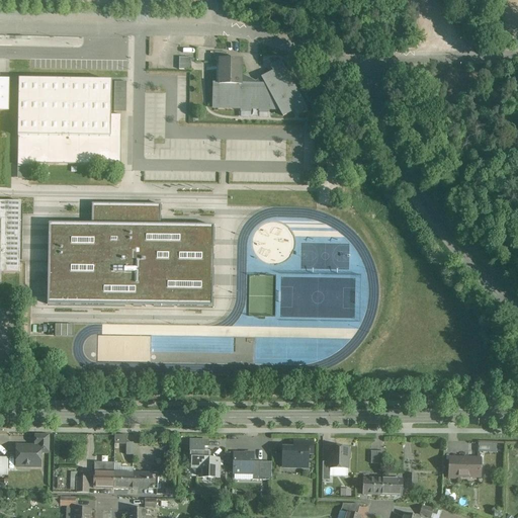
[(192,59),(179,58),(179,70),(192,71),(192,59)]
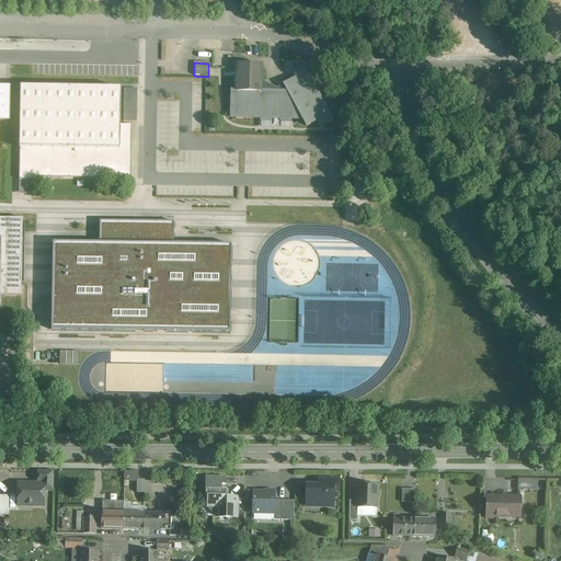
[(245,65),(238,65),(238,66),(237,91),(231,91),(230,117),(237,117),(261,118),(262,92),(261,92),(261,65),(245,65)]
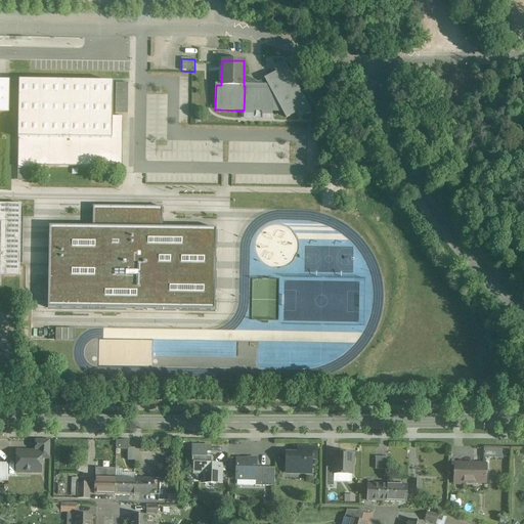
[(276,73),(265,79),(269,86),(266,86),(266,87),(251,87),(251,86),(245,86),(244,111),(282,112),(287,118),(298,112),(301,117),(310,112),(284,62),(274,68),(276,73)]
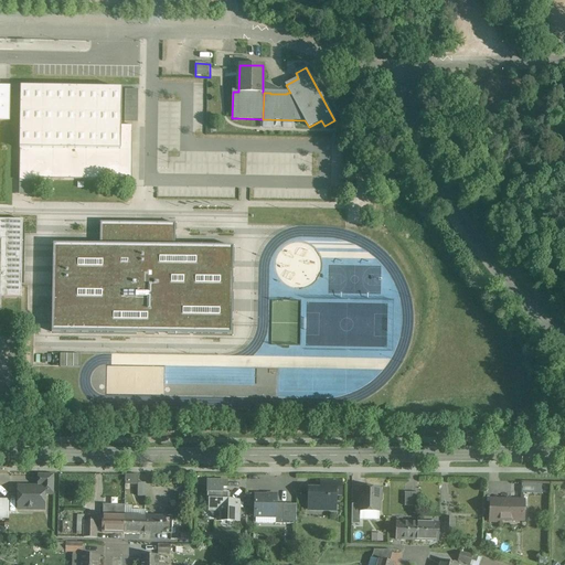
[(121,89),(20,88),(20,180),(25,180),(32,181),(32,178),(131,179),(132,127),(120,127),(121,89)]
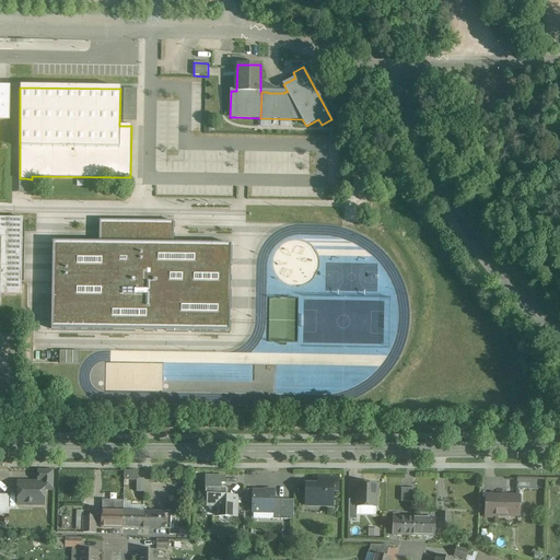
[(137,90),(124,90),(123,123),(136,123),(137,90)]
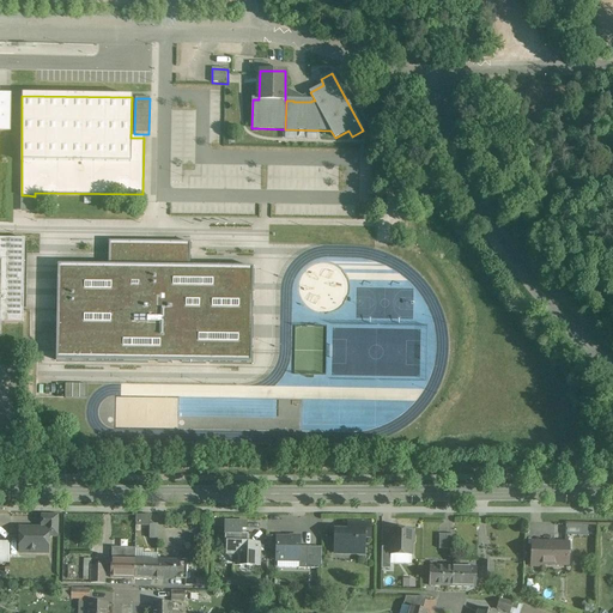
[(0,332),(1,333),(1,322),(23,322),(25,240),(0,238),(0,332)]
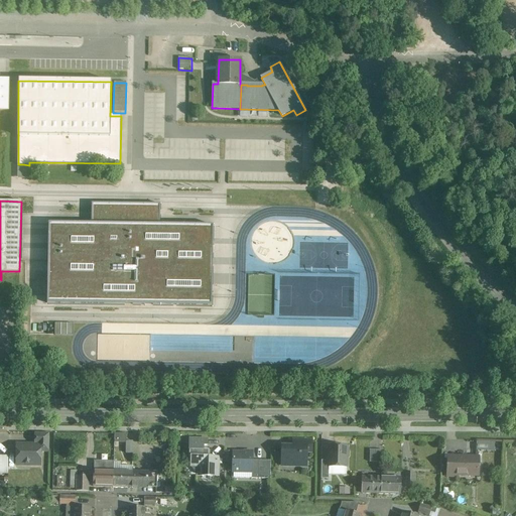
[(89,224),(47,222),(44,300),(212,305),(215,225),(159,223),(160,204),(125,203),(90,202),(89,224)]
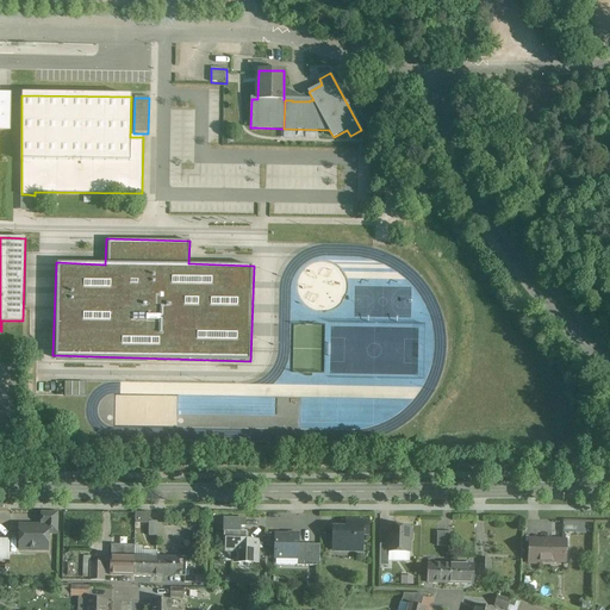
[(136,511),(136,522),(150,522),(150,512),(136,511)]
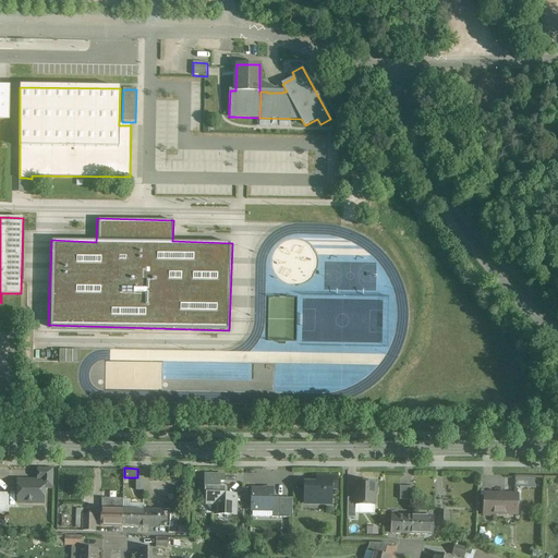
[(53,469),(38,469),(38,482),(44,482),(44,488),(53,488),(53,469)]
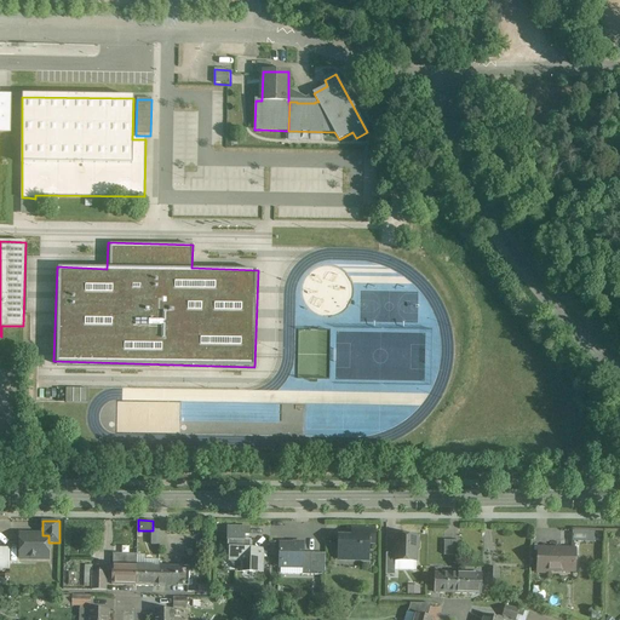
[(248,528),(228,528),(228,541),(227,550),(230,550),(229,561),(242,561),(242,572),(262,573),(263,550),(251,550),(251,541),(244,541),(244,535),(248,537),(248,528)]
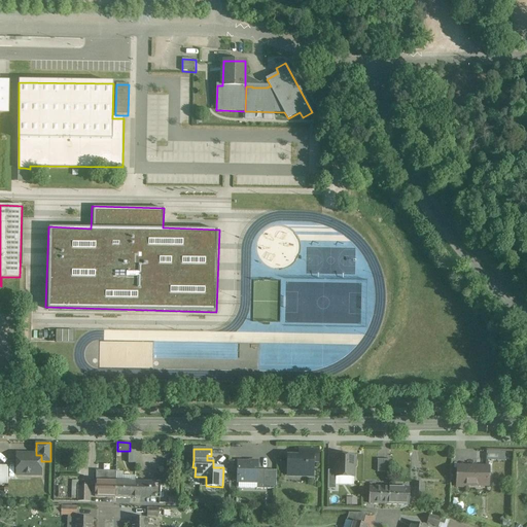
[(318,452),(300,451),(300,457),(313,458),(313,461),(318,461),(318,452)]
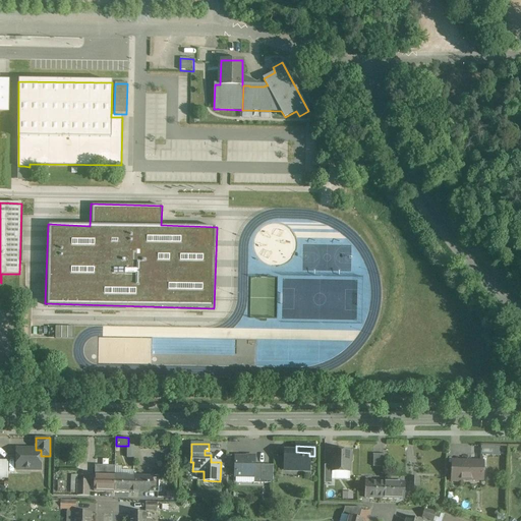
[(481,446),(481,454),(500,454),(500,446),(481,446)]
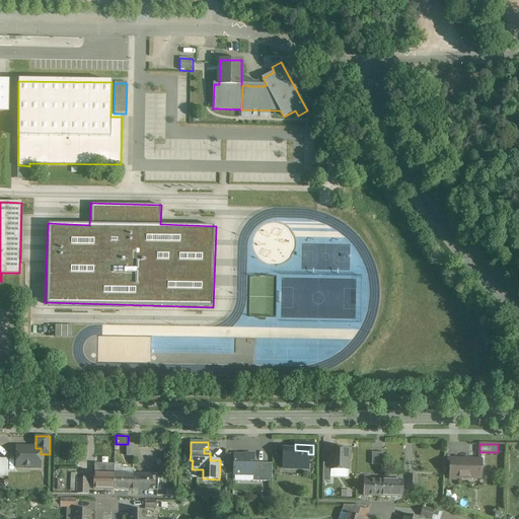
[(35,448),(17,447),(16,464),(30,464),(30,468),(40,468),(41,454),(41,448),(35,448)]
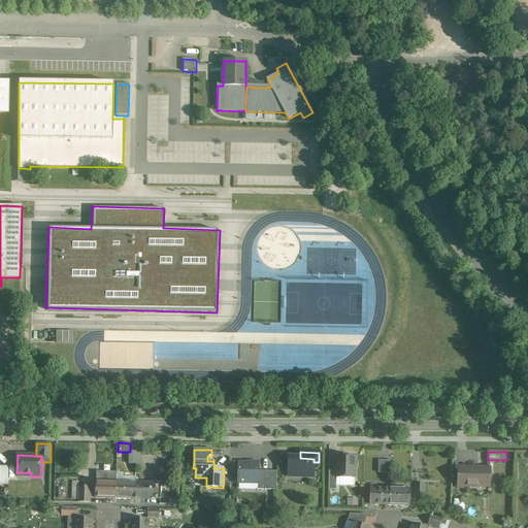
[(355,458),(336,457),(335,471),(335,477),(336,477),(354,479),(355,468),(356,466),(356,462),(355,461),(355,458)]
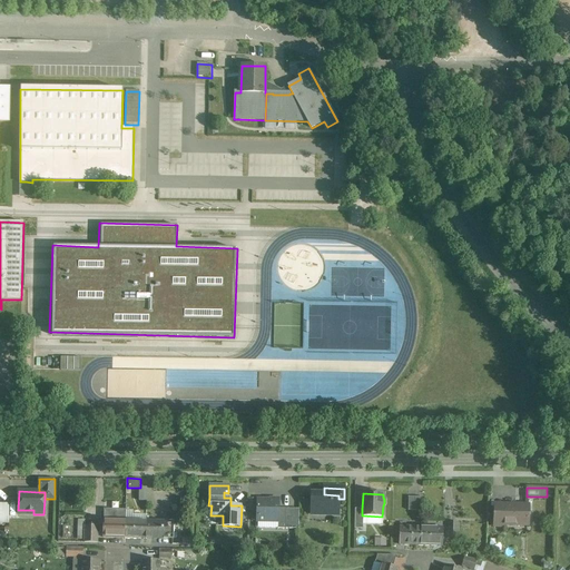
[(324,494),(312,494),(311,512),(318,513),(318,514),(338,514),(338,499),(338,495),(324,494)]
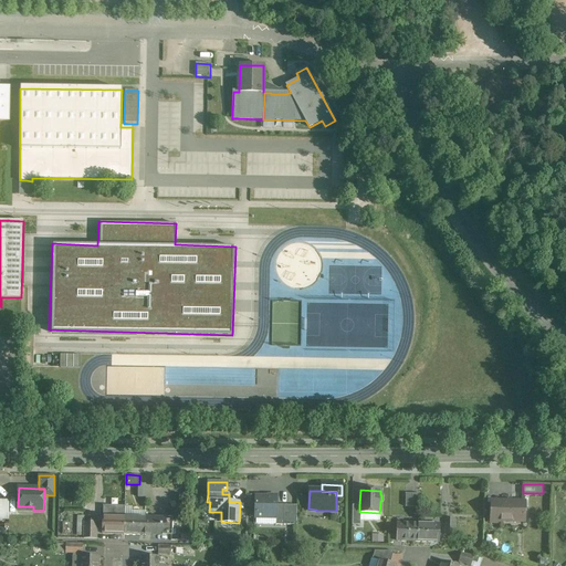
[(418,494),(406,493),(405,506),(418,507),(418,494)]
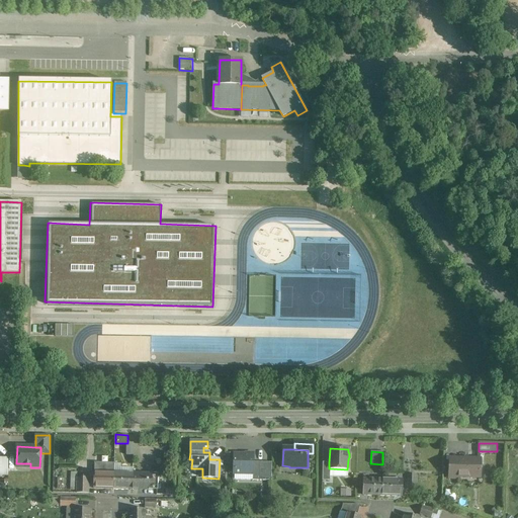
[(253,454),(234,454),(233,473),(252,475),(253,475),(253,462),(253,454)]
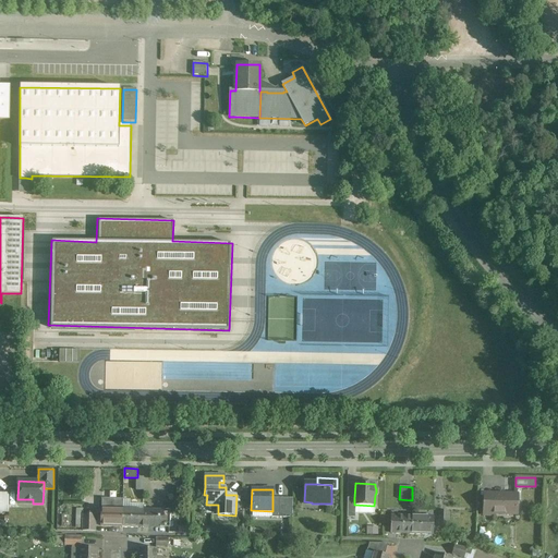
[(9,493),(0,493),(0,512),(9,512),(9,493)]
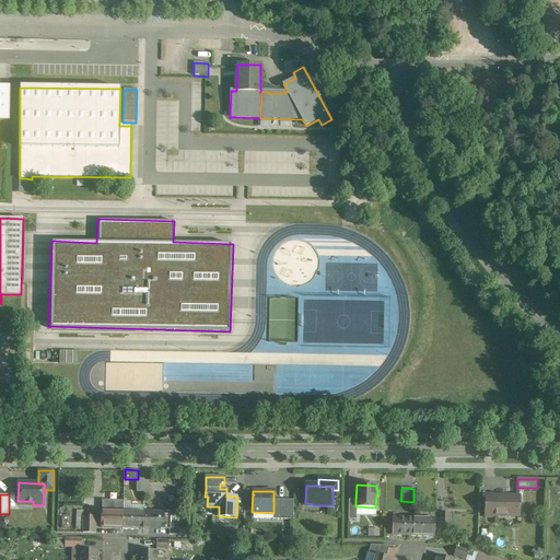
[(520,497),(496,496),(496,501),(486,501),(486,516),(496,517),(496,515),(518,516),(520,497)]
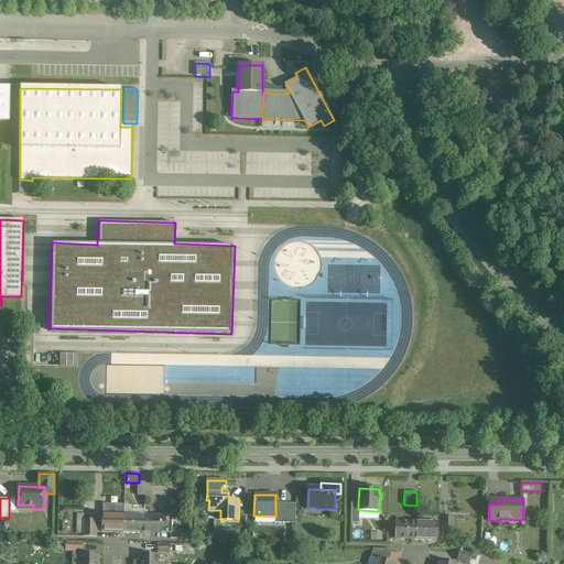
[(295,503),(282,503),(282,523),(295,523),(295,503)]
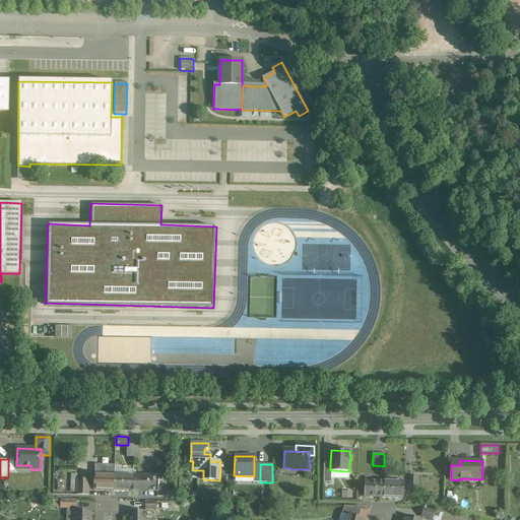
[(114,465),(94,465),(93,491),(114,491),(114,474),(114,465)]
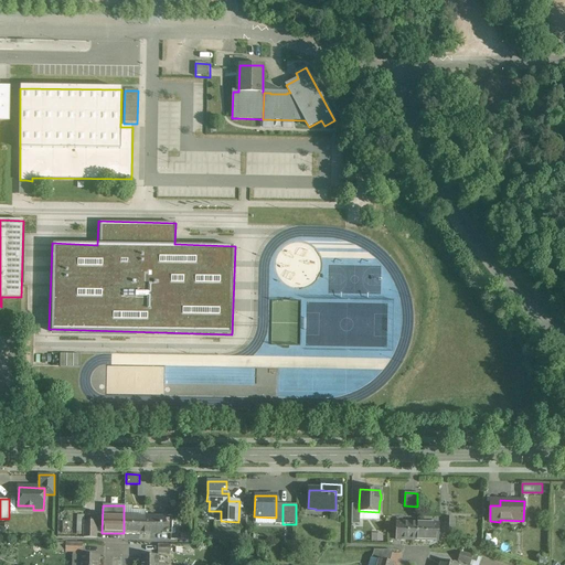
[(76,514),(76,537),(98,537),(98,520),(84,520),(85,514),(76,514)]
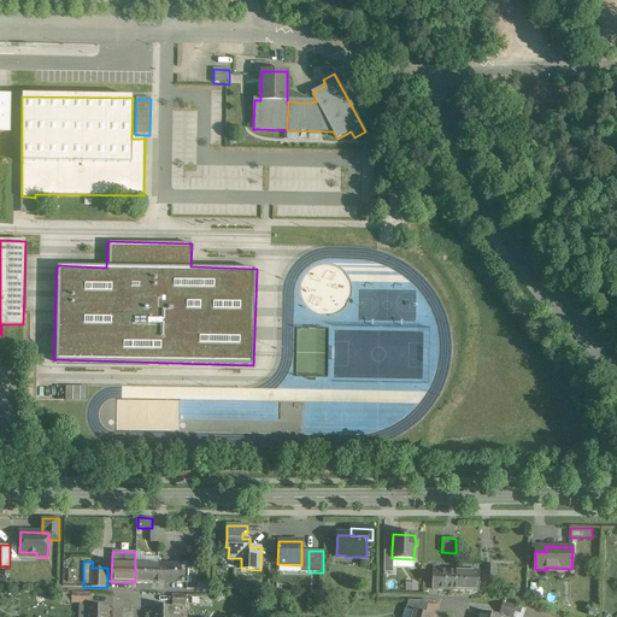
[(176,564),(135,563),(135,582),(158,583),(158,582),(187,583),(188,568),(176,566),(176,564)]
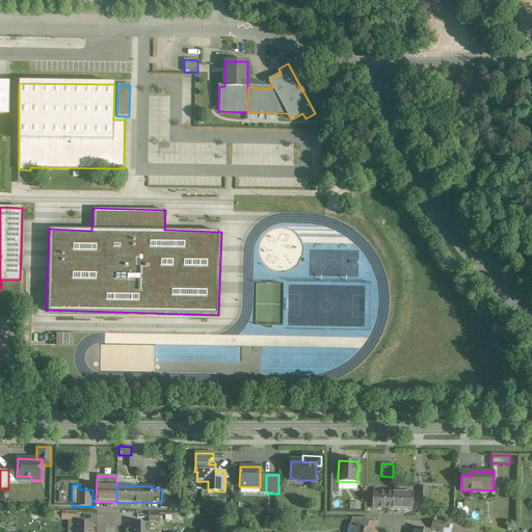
[(393,493),(373,491),(372,491),(372,508),(393,509),(393,493)]
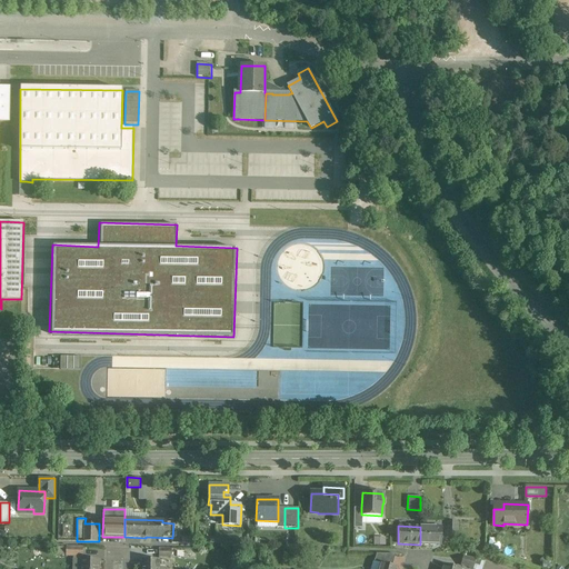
[(441,527),(420,527),(420,545),(441,545),(441,527)]
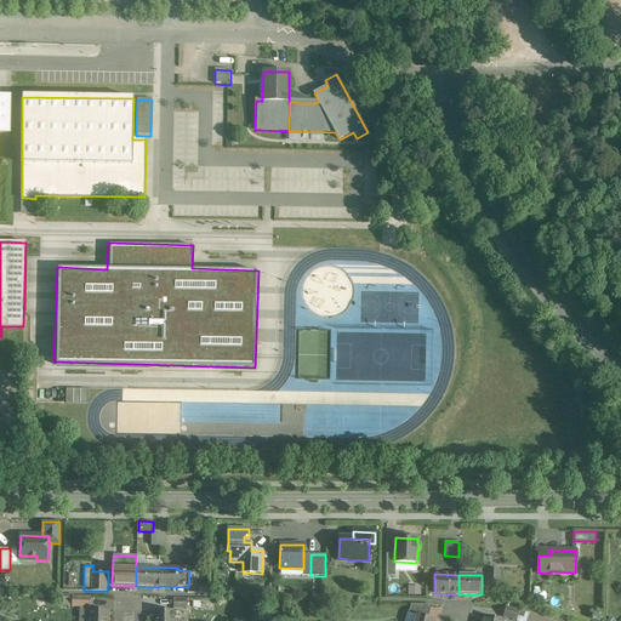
[(519,610),(505,607),(501,616),(516,620),(519,610)]
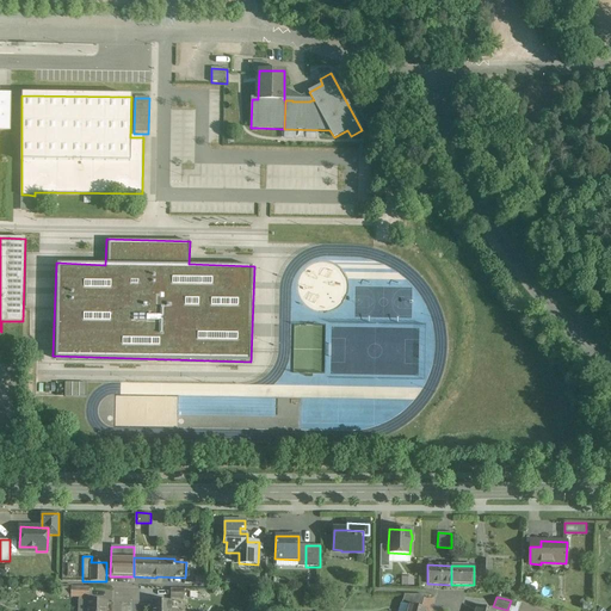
[(105,610),(106,600),(87,600),(87,610),(105,610)]
